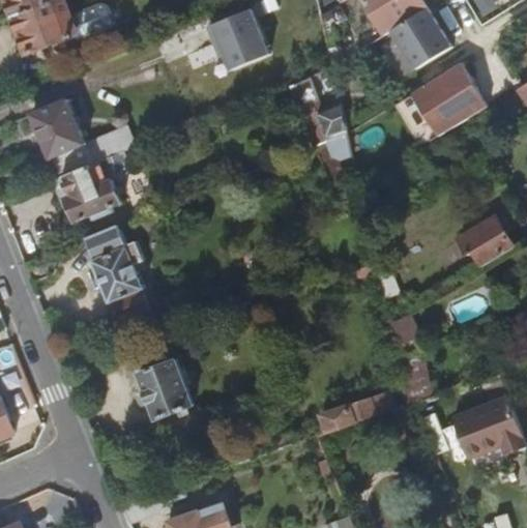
[(6,0),(11,13),(49,0),(6,0)]
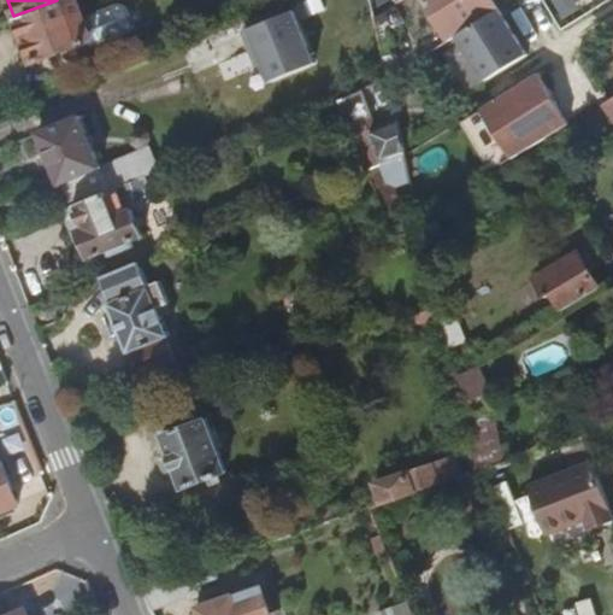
[(80,16),(74,0),(57,0),(13,16),(29,59),(84,37),(88,36),(80,16)]
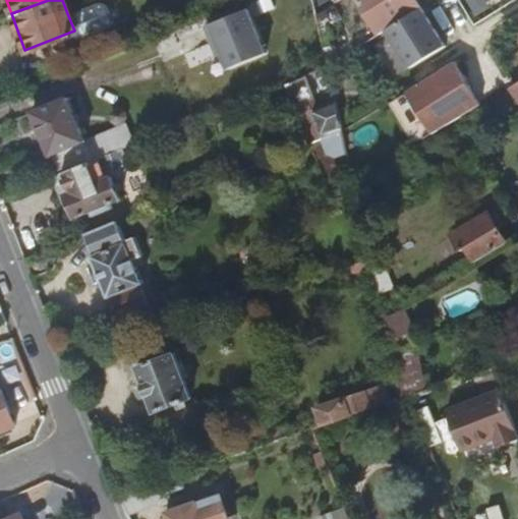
[(386,30),(419,8),(414,0),(365,0),(370,8),(364,12),(378,35),(386,30)]
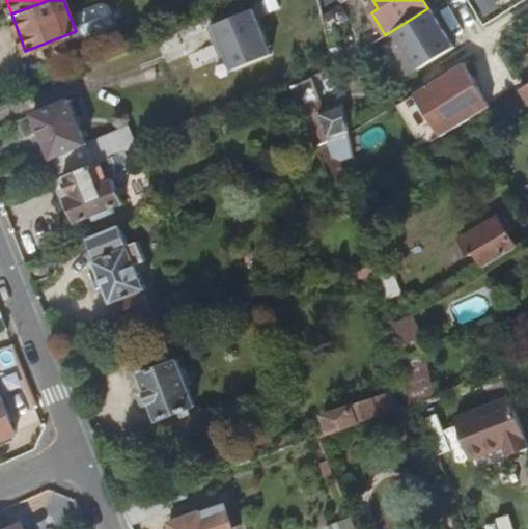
[(98,2),(68,14),(76,31),(73,32),(75,38),(107,27),(111,17),(108,7),(98,2)]
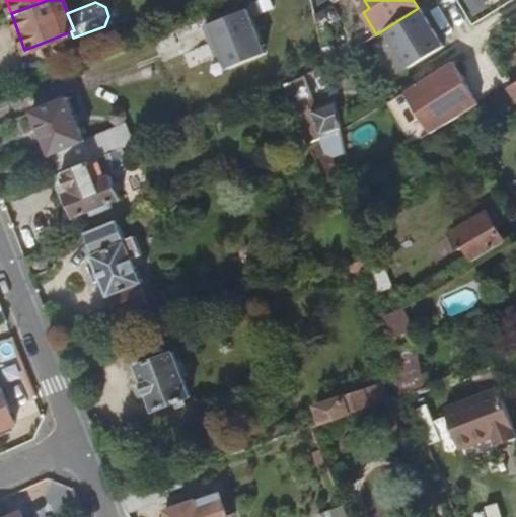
[(339,16),(332,6),(316,16),(323,26),(339,16)]
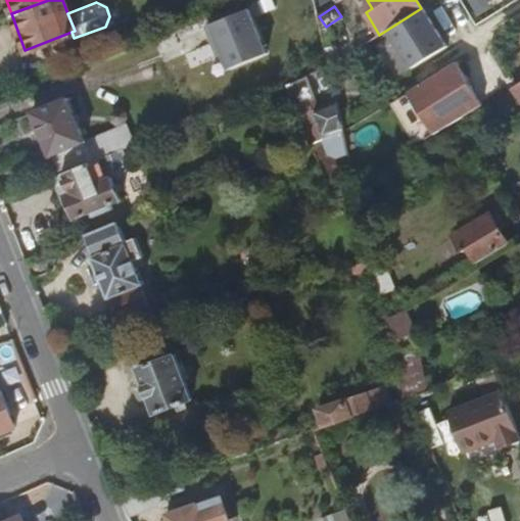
[(227,68),(265,53),(247,8),(204,25),(211,41),(216,39),(227,68)]
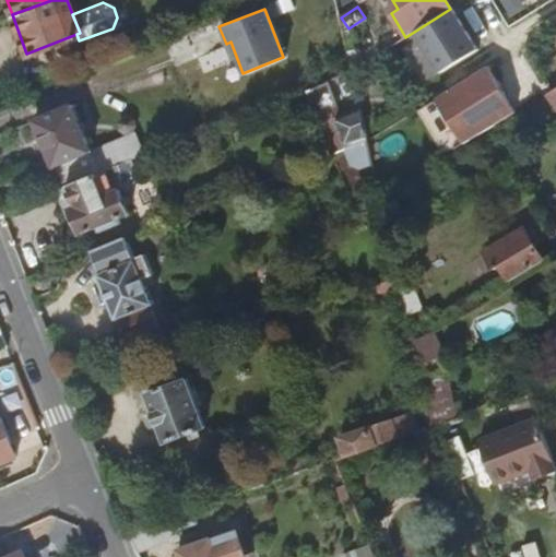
[(450,9),(414,32),(438,71),(475,48),(450,9)]
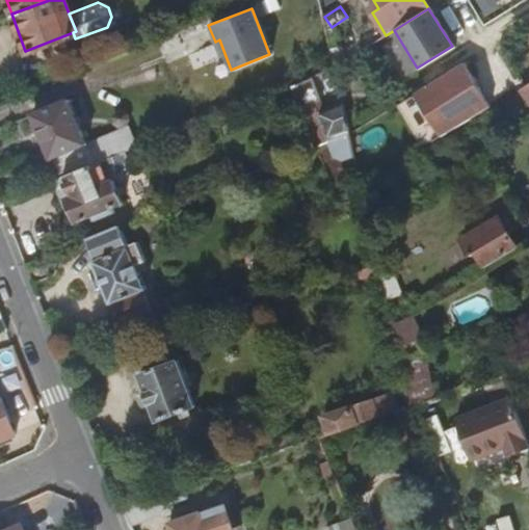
[(413,91),(440,136),(488,105),(461,61),(413,91)]
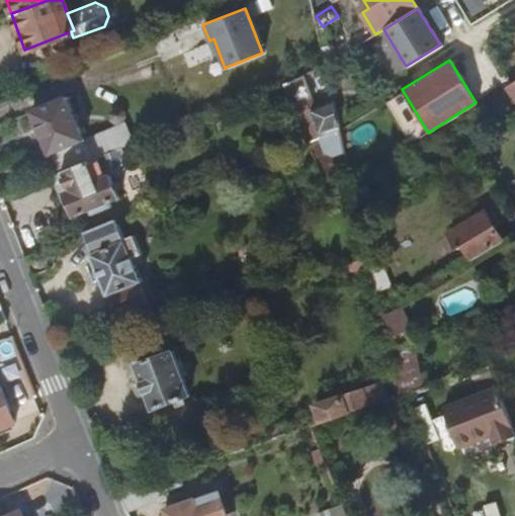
[(309,108),(308,109),(304,99),(311,96),(303,75),(280,83),(293,116),(305,142),(338,129),(332,98),(309,108)]
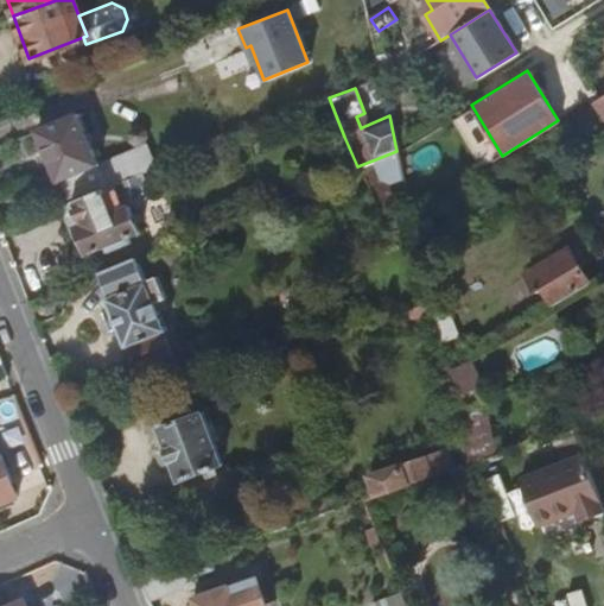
[(603,92),(583,105),(593,122),(603,115),(603,92)]
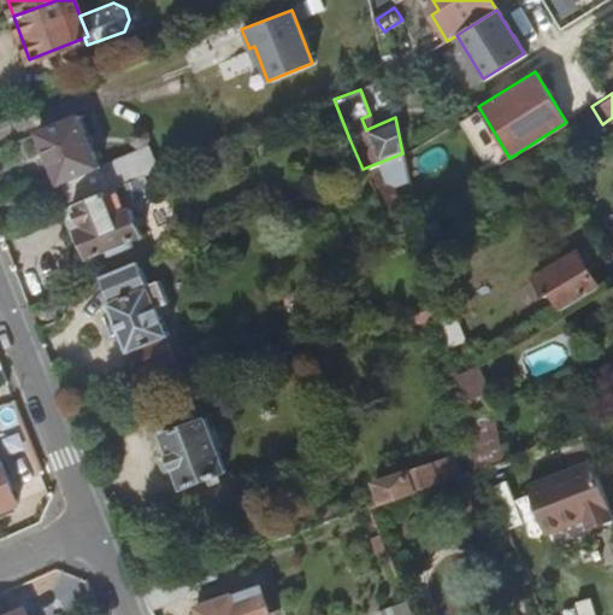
[(59,182),(69,205),(72,204),(142,176),(158,170),(147,144),(99,164),(77,112),(35,130),(57,183),(59,182)]
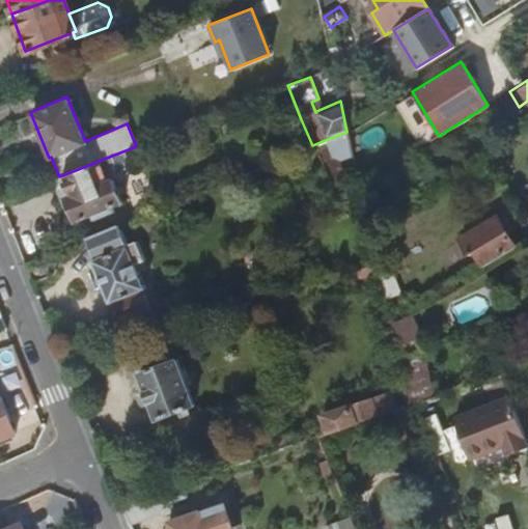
[(122,151),(62,175),(70,194),(64,196),(73,215),(75,220),(120,200),(111,177),(112,176),(116,179),(126,171),(121,167),(128,162),(122,151)]
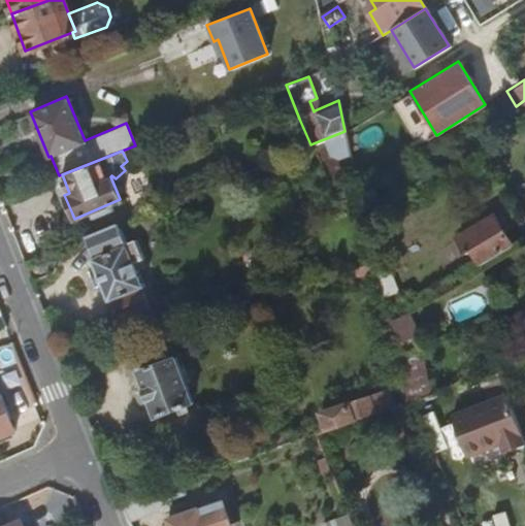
[(59,175),(51,178),(66,216),(72,214),(64,195),(69,193),(62,174),(59,175)]
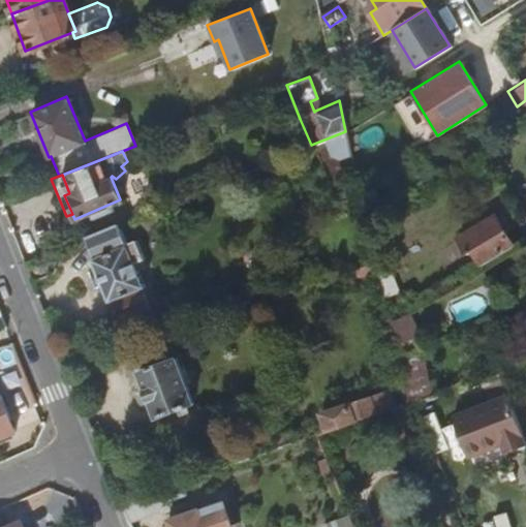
[(472,249),(481,264),(513,244),(494,215),(487,219),(485,215),(473,221),(476,225),(458,237),(467,253),(472,249)]
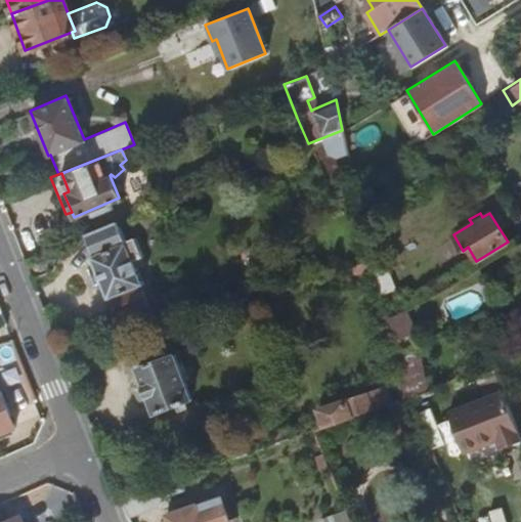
[(115,221),(85,233),(95,255),(91,257),(109,297),(112,296),(121,316),(131,314),(148,310),(138,285),(141,284),(124,243),(125,243),(115,221)]
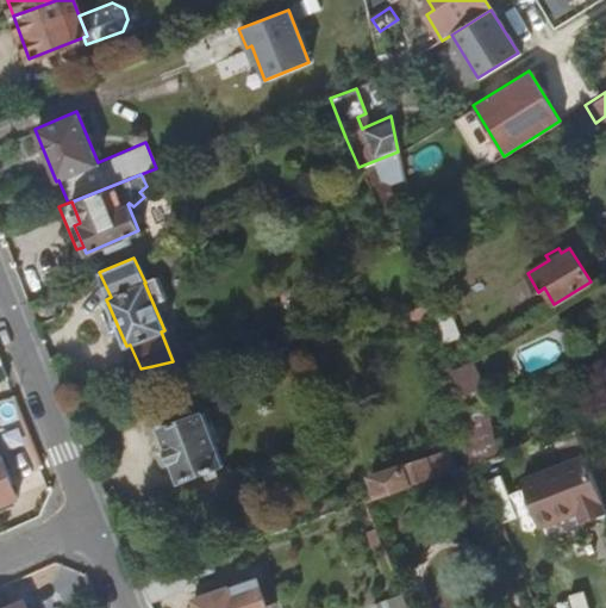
[(430,303),(407,309),(408,318),(432,314),(432,310),(430,303)]
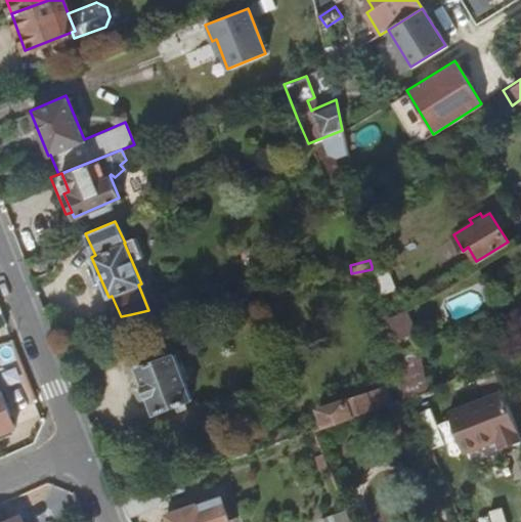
[(372,269),(378,295),(392,289),(381,263),(372,266),(372,269)]
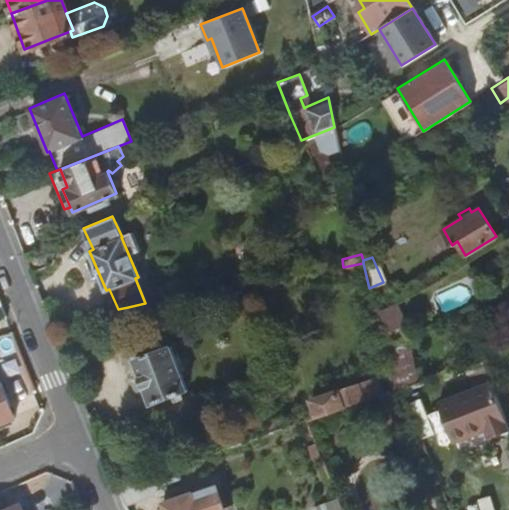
[(163,317),(159,300),(145,303),(128,307),(132,324),(163,317)]
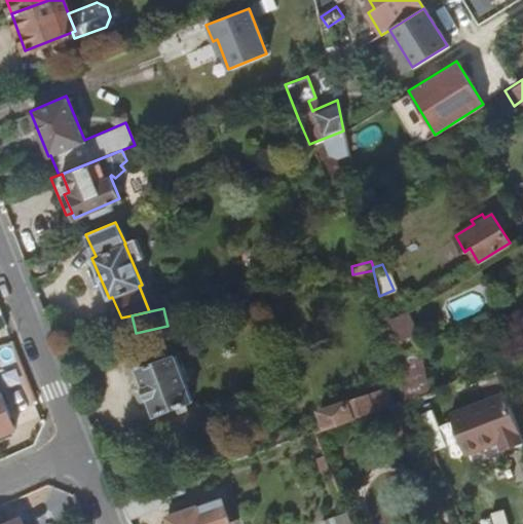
[(404,312),(387,321),(397,340),(414,333),(404,312)]
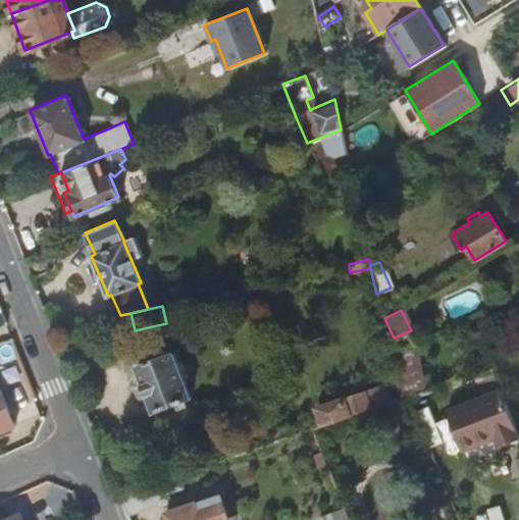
[(10,339),(0,342),(8,362),(17,358),(10,339)]
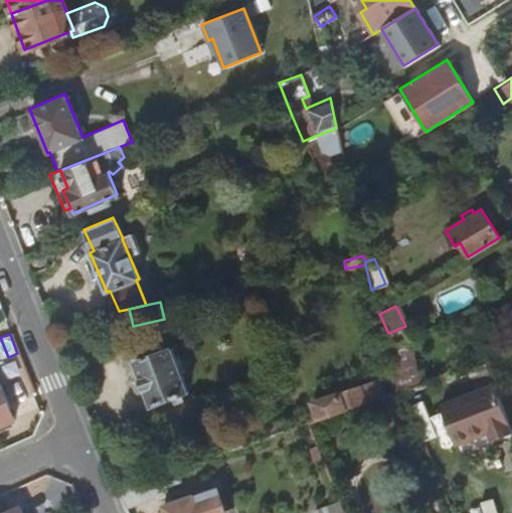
[(416,385),(407,339),(384,350),(393,393),(416,385)]
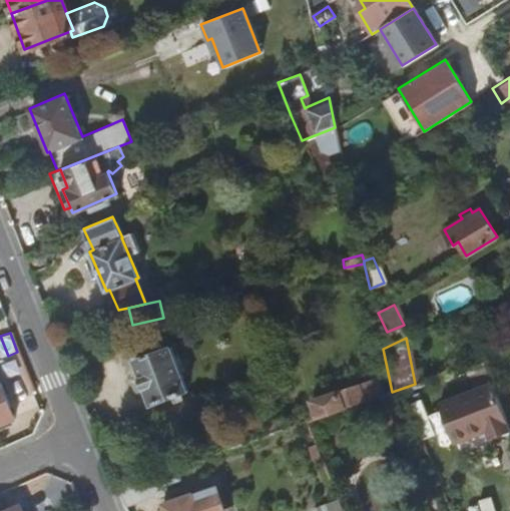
[(130,361),(147,405),(179,393),(180,395),(183,394),(183,392),(187,390),(170,346),(130,361)]
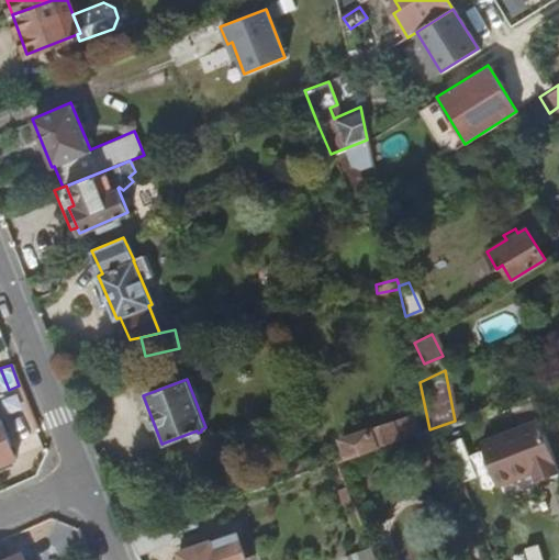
[(341,438),(347,457),(418,434),(412,414),(341,438)]
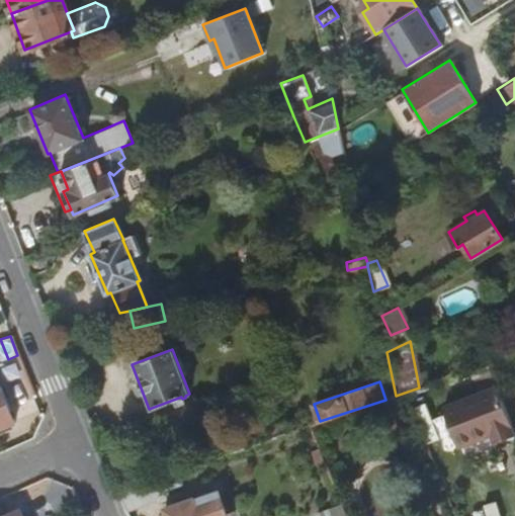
[(513,430),(496,385),(442,407),(457,446),(490,434),(491,439),(513,430)]
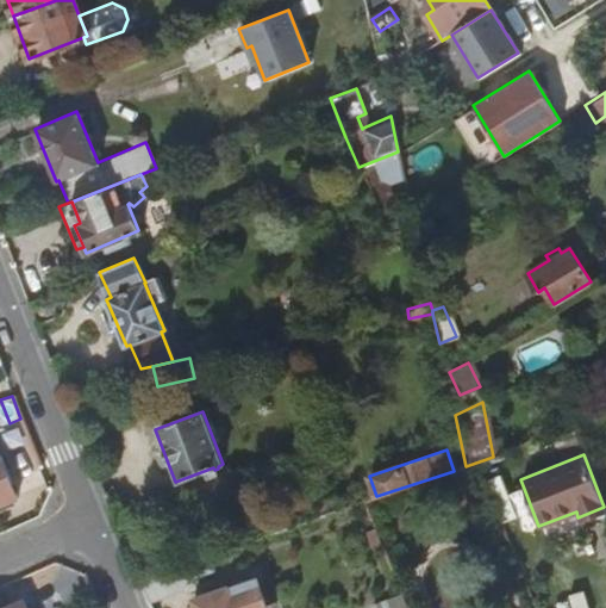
[(0,503),(16,497),(0,458),(0,503)]
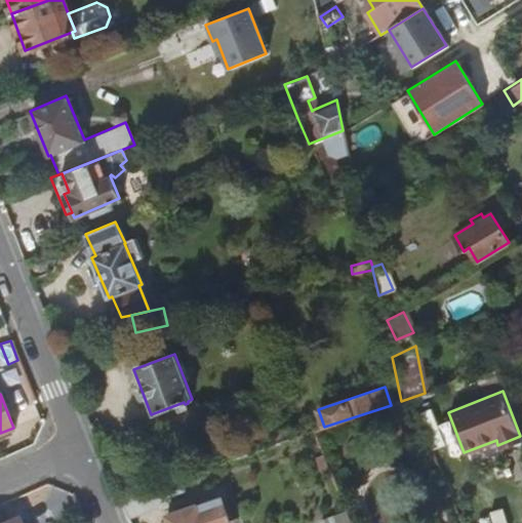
[(496,440),(464,452),(469,466),(521,445),(521,441),(520,436),(497,445),(496,440)]
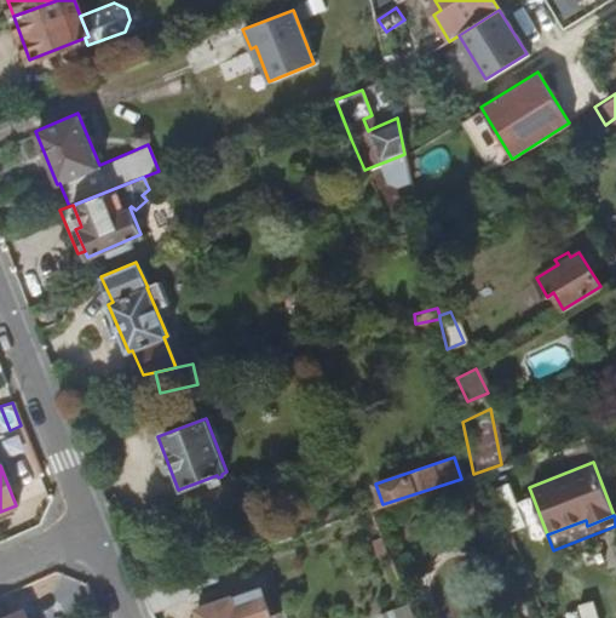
[(379,559),(387,555),(381,537),(372,541),(379,559)]
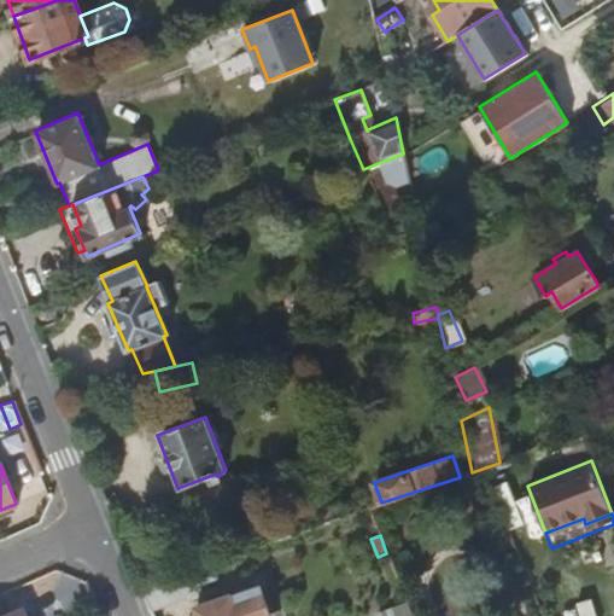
[(259,615),(250,586),(196,606),(198,615),(259,615)]
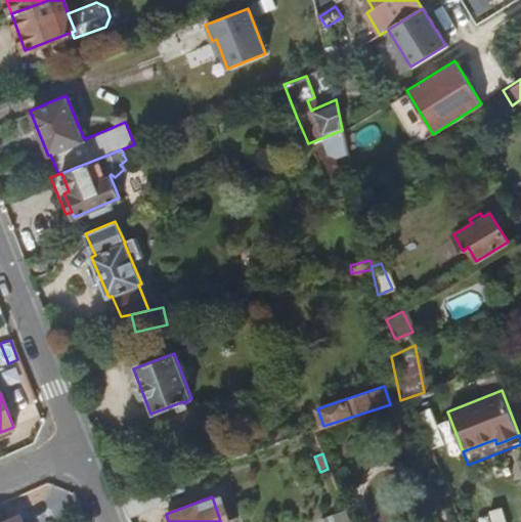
[(320,521),(346,521),(349,521),(345,509),(319,518),(320,521)]
